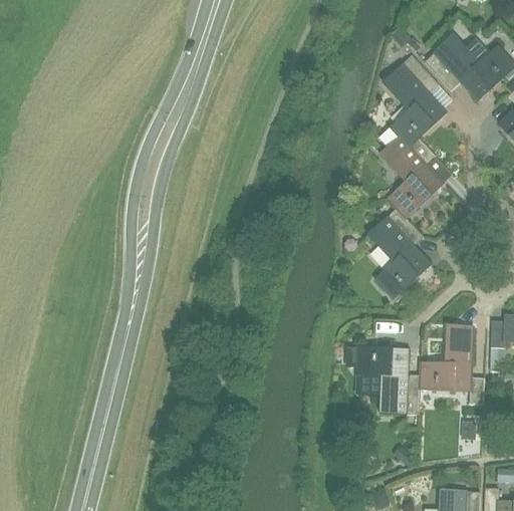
[(513,62),(497,45),(489,52),(476,37),(464,47),(452,34),(424,60),(451,89),(460,81),(477,99),(513,64),(513,62)]
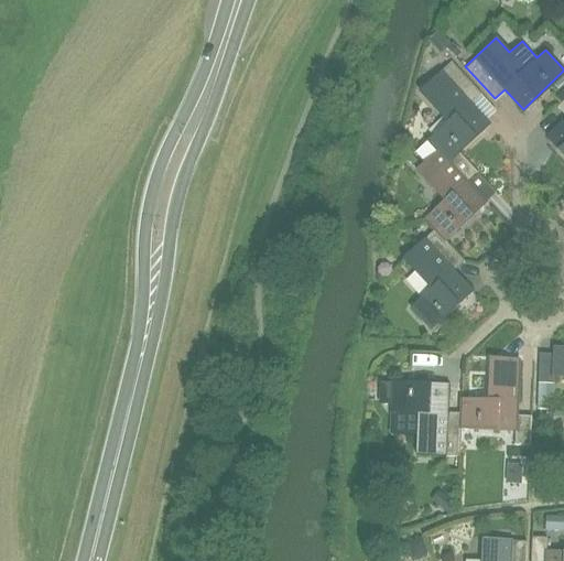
[(447,46),(456,56),(462,51),(453,41),(447,46)]
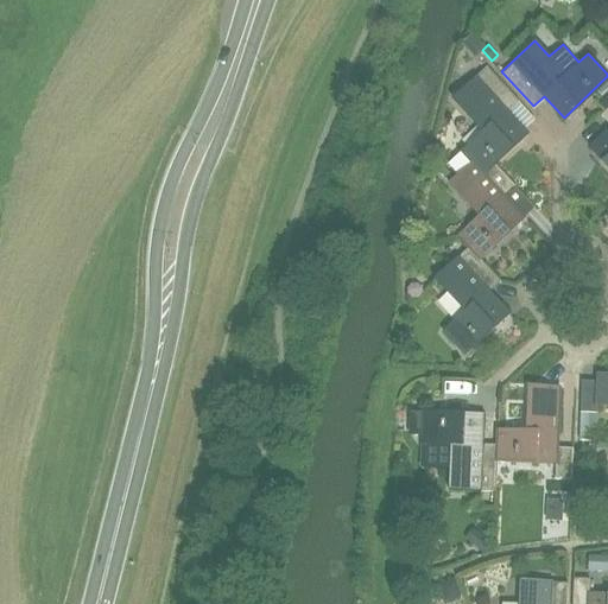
[(501,196),(502,195),(514,184),(494,163),(527,132),(507,109),(518,100),(487,67),(453,97),(483,129),(461,151),(470,161),(501,196)]
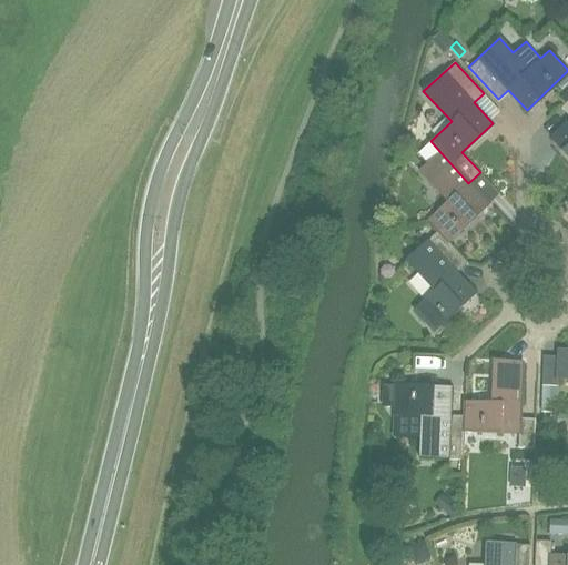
[(567,154),(567,100),(561,107),(567,113),(567,120),(550,137),(567,154)]
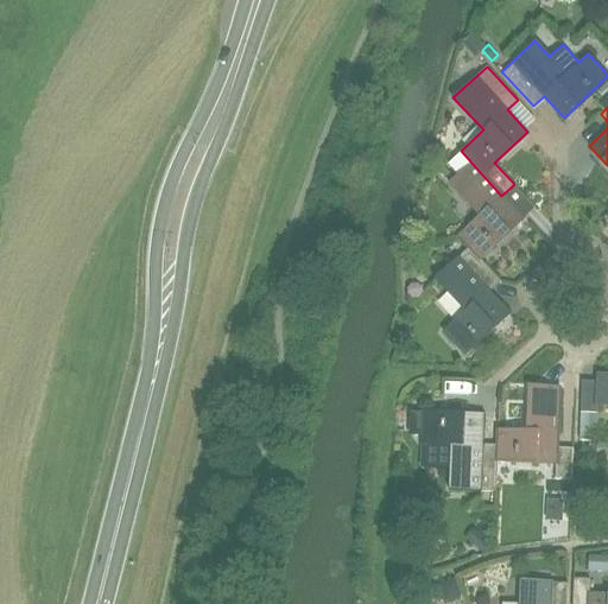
[(524,216),(502,195),(501,196),(470,161),(449,182),(479,214),(457,234),(468,246),(480,256),(524,216)]
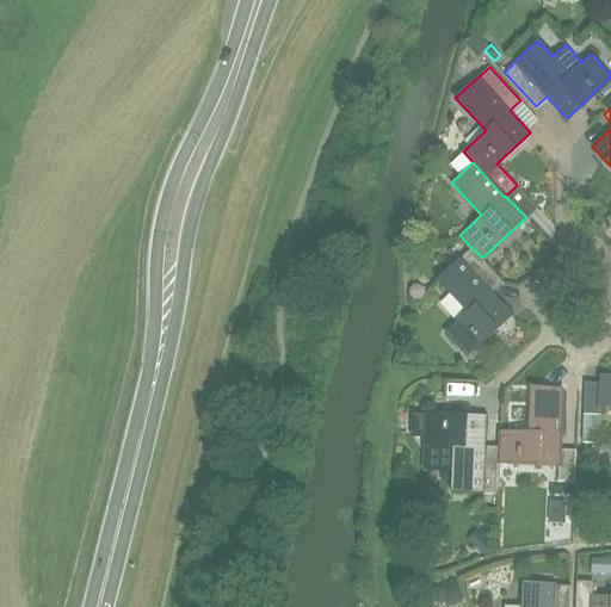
[(501,279),(482,258),(470,247),(438,277),(468,310),(445,332),(467,355),(512,314),(491,290),(501,279)]
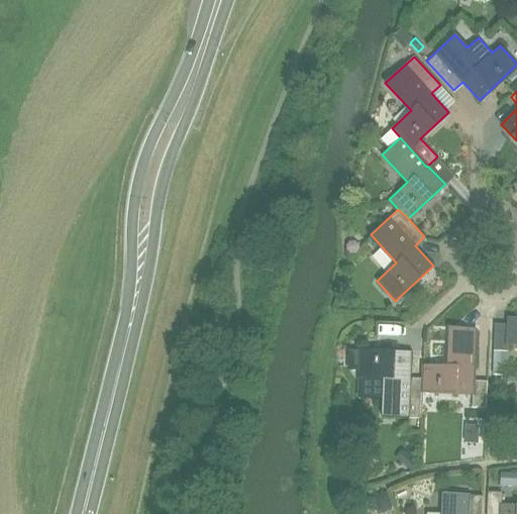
[(516,343),(516,316),(507,316),(506,322),(494,322),(492,348),(506,349),(506,343),(516,343)]
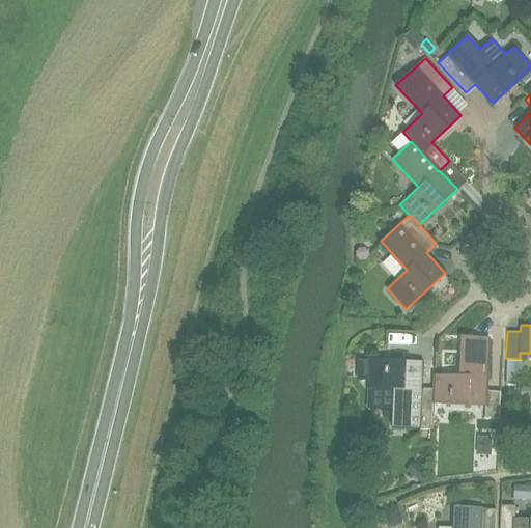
[(434,387),(432,400),(484,403),(484,416),(498,416),(499,390),(486,389),(488,336),(460,335),(458,374),(434,373),(434,387)]
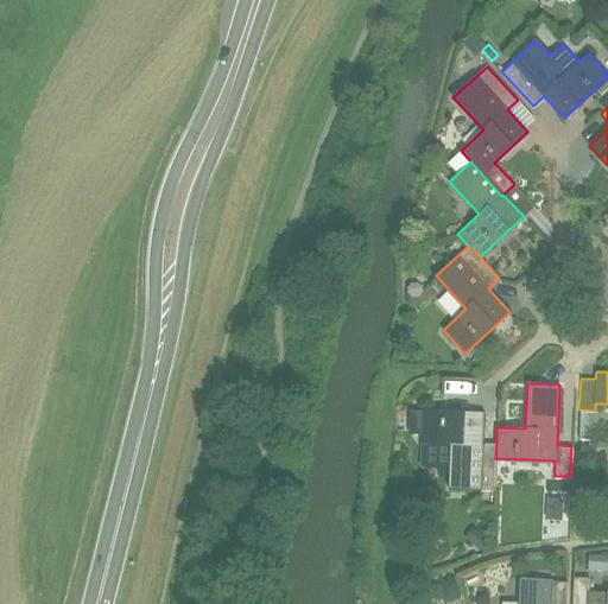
[(495,489),(495,458),(496,443),(481,442),(483,412),(422,409),(420,440),(450,442),(449,487),(495,489)]
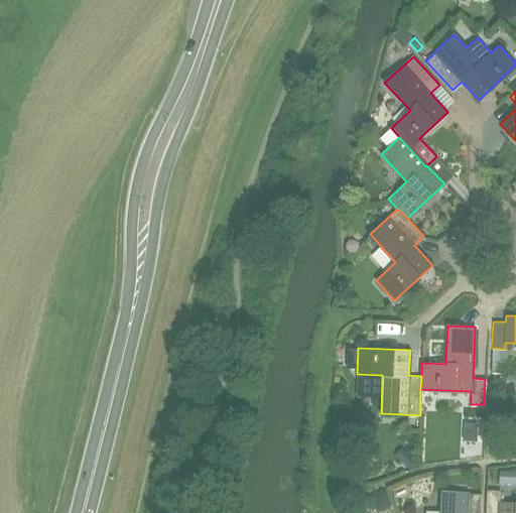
[(506,374),(506,383),(515,383),(515,374),(506,374)]
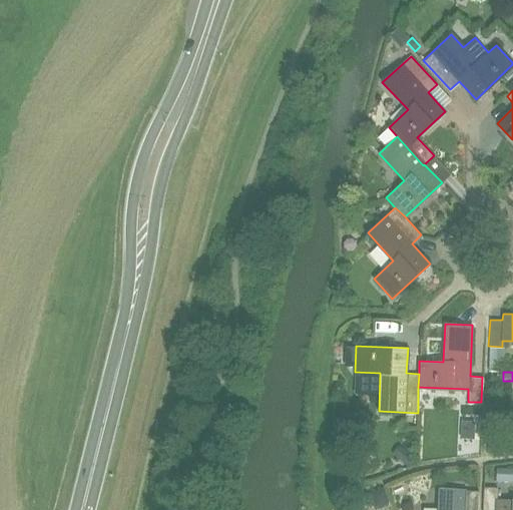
[(398,442),(392,452),(400,458),(407,449),(398,442)]
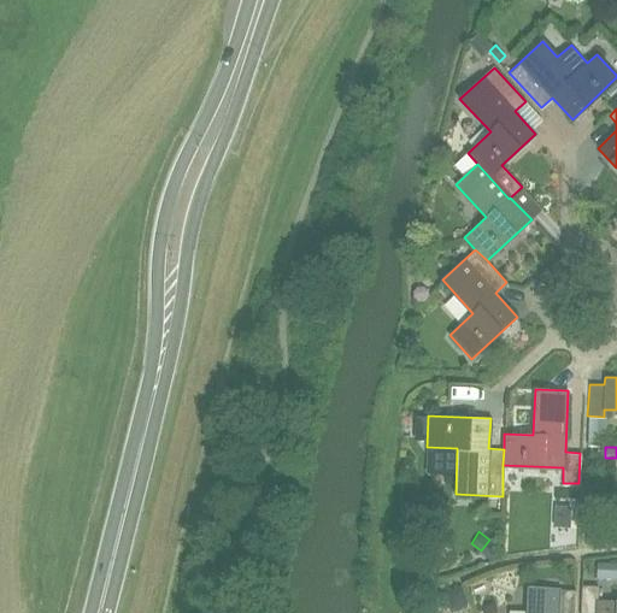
[(616,561),(598,561),(598,577),(616,577),(616,561)]
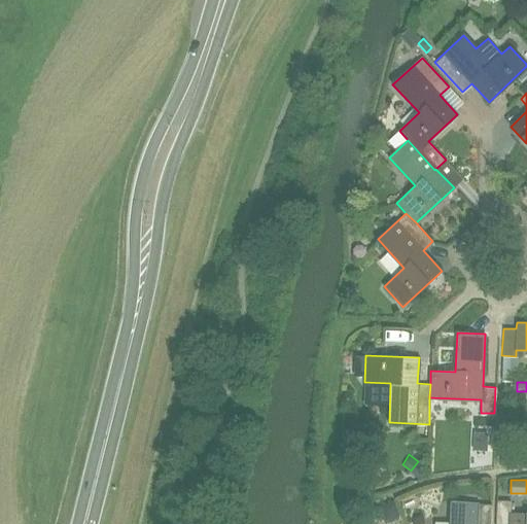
[(526,523),(526,514),(510,514),(511,501),(497,500),(495,523),(526,523)]
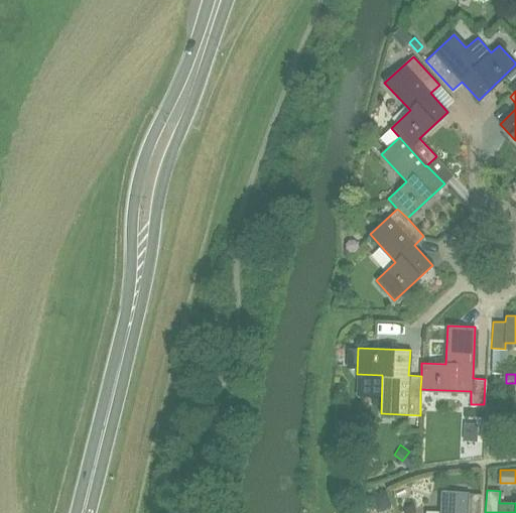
[(480,512),(481,495),(441,493),(441,510),(429,510),(425,512),(480,512)]
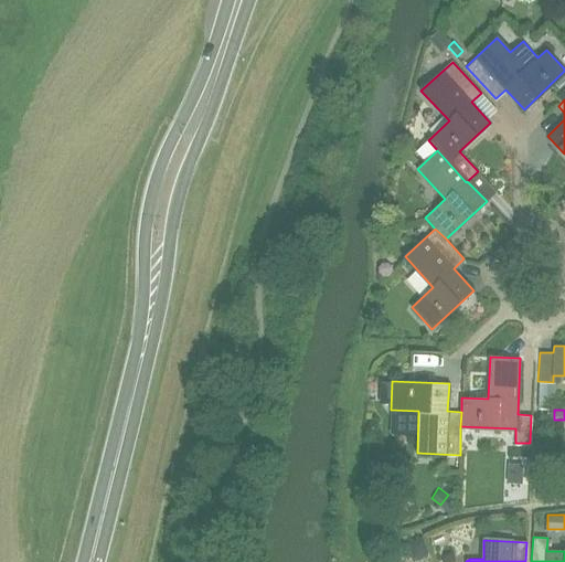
All buildings are outlined.
